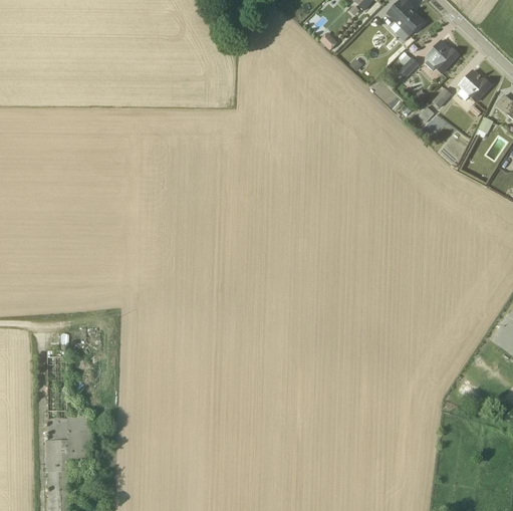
[(354,0),(353,1),(363,10),(373,0),(375,0),(376,1),(377,0),(354,0)]
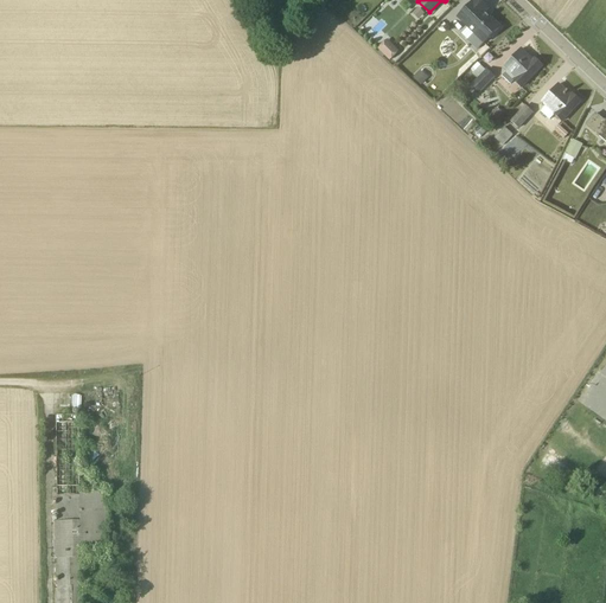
[(483,43),(490,36),(492,36),(495,33),(495,30),(501,25),(490,14),(489,15),(486,13),(486,12),(485,10),(489,6),(482,0),(472,0),(457,17),(483,43)]
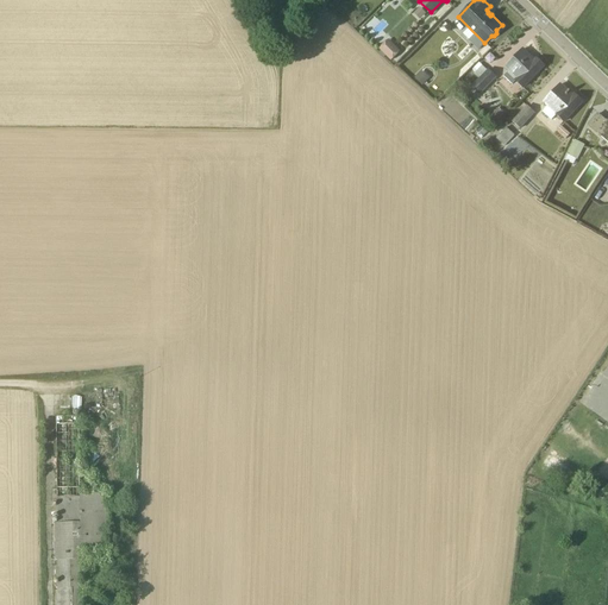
[(426,12),(420,6),(414,12),(420,18),(426,12)]
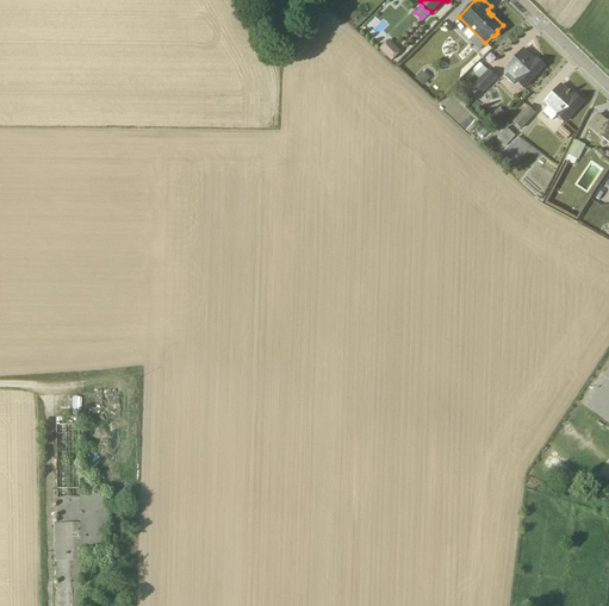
[(389,36),(380,45),(393,58),(402,48),(389,36)]
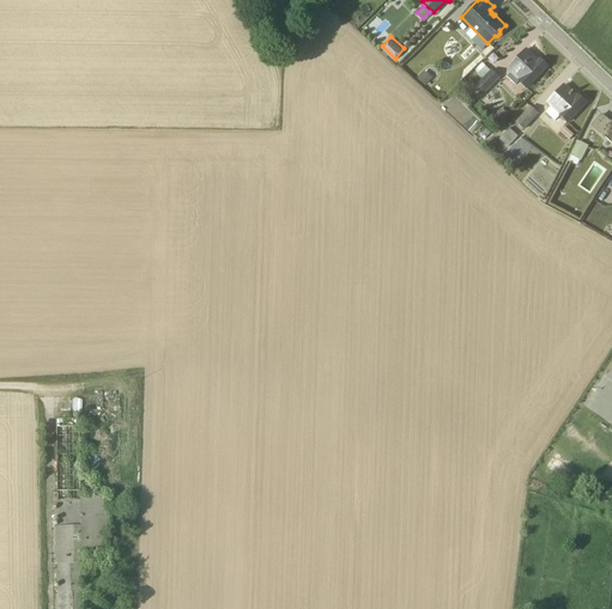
[(511,71),(508,75),(515,83),(519,80),(526,86),(547,65),(540,58),(538,60),(526,48),(508,67),(511,71)]
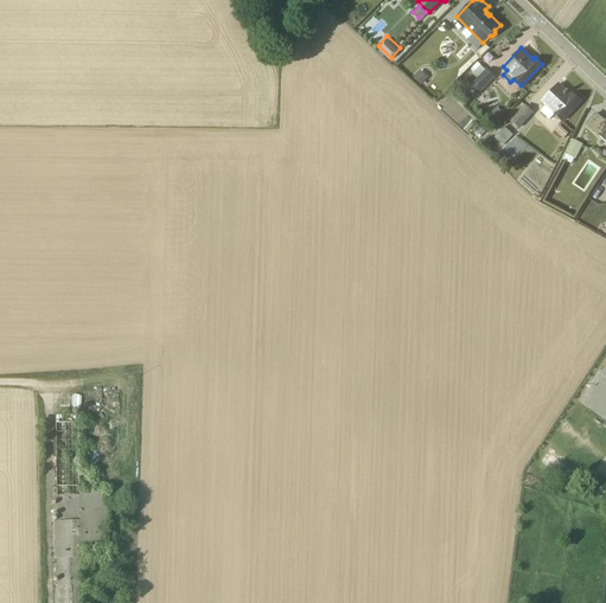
[(480,64),(477,62),(474,64),(478,66),(473,72),(477,77),(471,83),(479,91),(495,75),(486,66),(485,68),(480,64)]
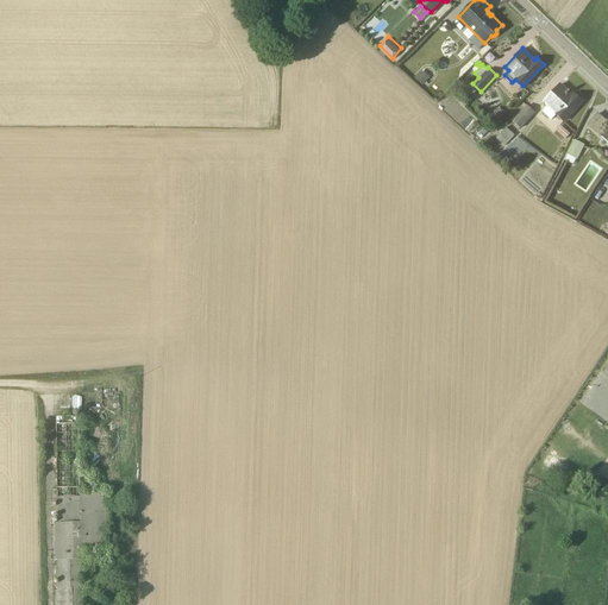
[(547,105),(543,109),(551,118),(556,113),(563,120),(582,100),(575,93),(572,95),(561,83),(544,101),(547,105)]
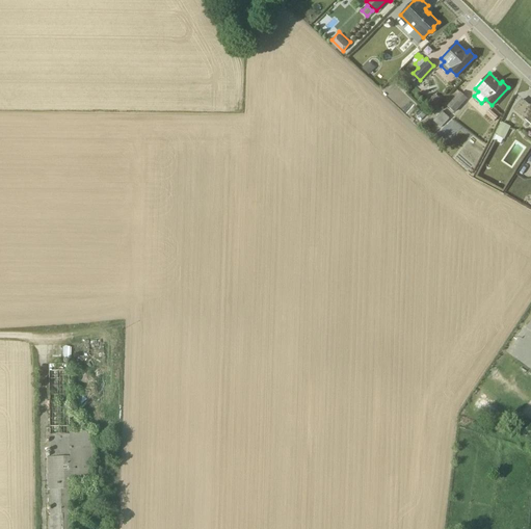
[(468,97),(460,90),(448,105),(454,111),(468,97)]
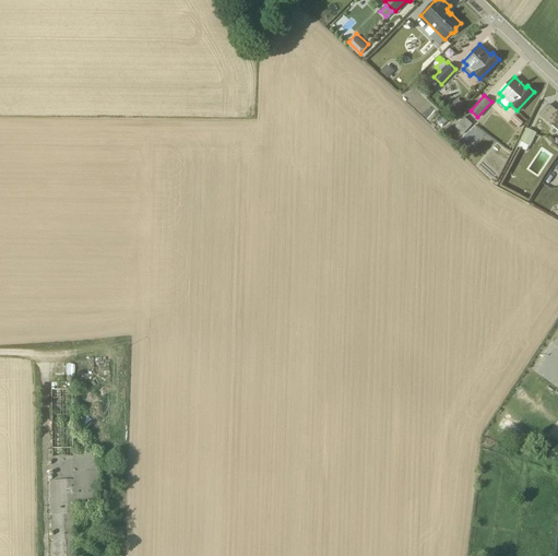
[(455,97),(452,107),(459,110),(463,101),(455,97)]
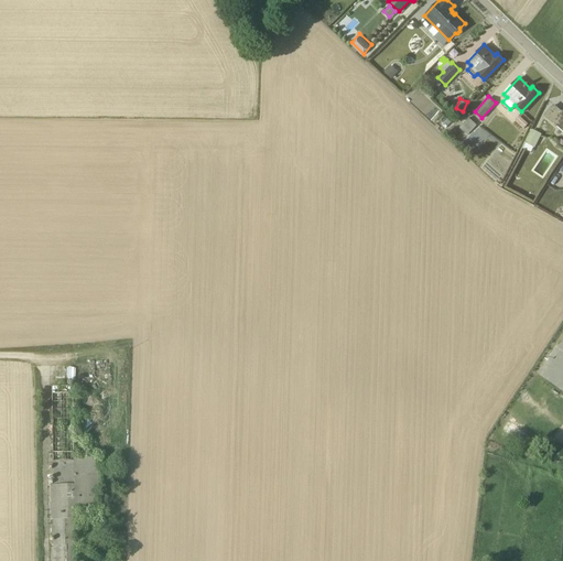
[(562,110),(553,104),(544,114),(562,130),(562,110)]
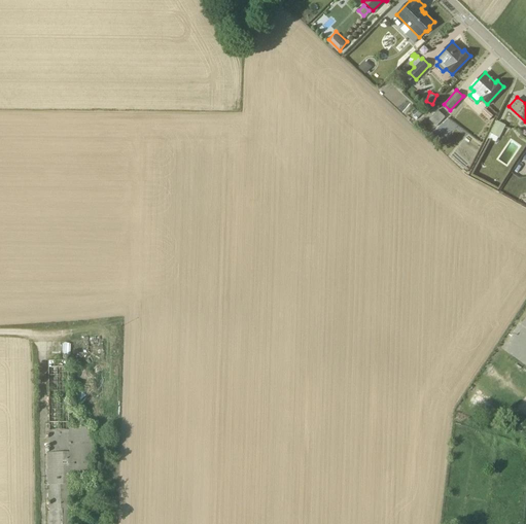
[(482,111),(490,118),(493,114),(485,107),(482,111)]
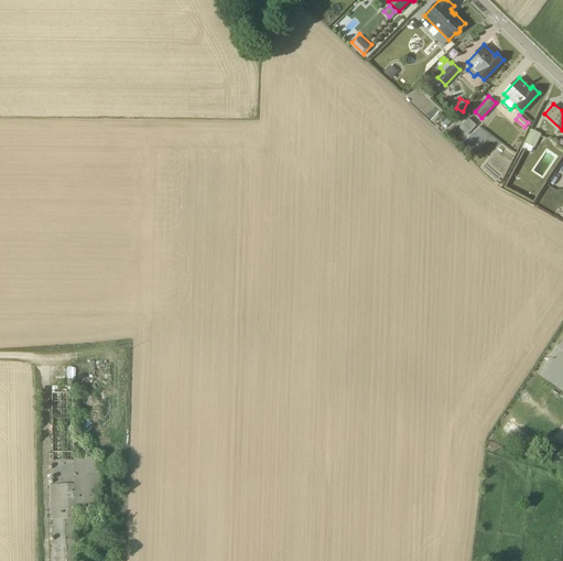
[(476,123),(469,117),(459,126),(467,133),(476,123)]
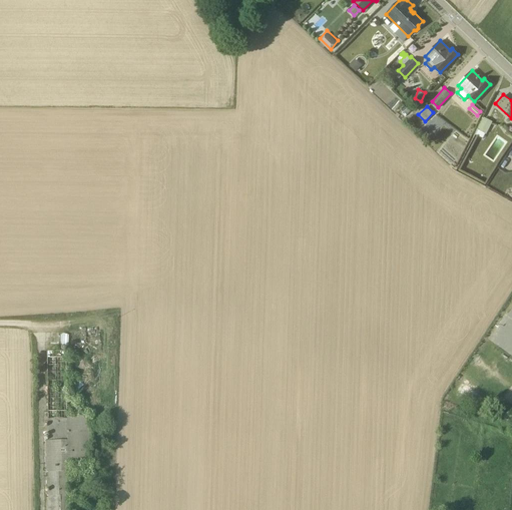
[(484,116),(475,133),(483,137),(485,132),(486,132),(492,120),(484,116)]
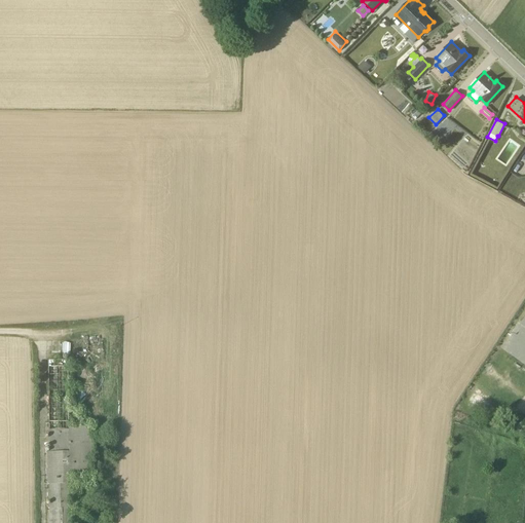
[(48,448),(50,522),(72,522),(71,472),(95,472),(92,422),(68,423),(66,357),(46,357),(48,426),(68,425),(69,447),(48,448)]
